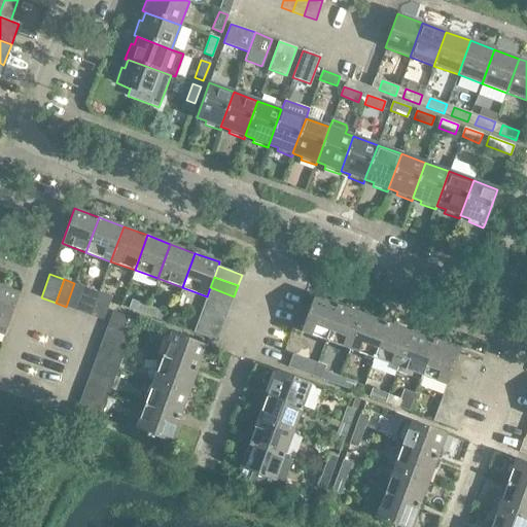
[(85,287),(74,283),(66,307),(76,311),(85,287)]
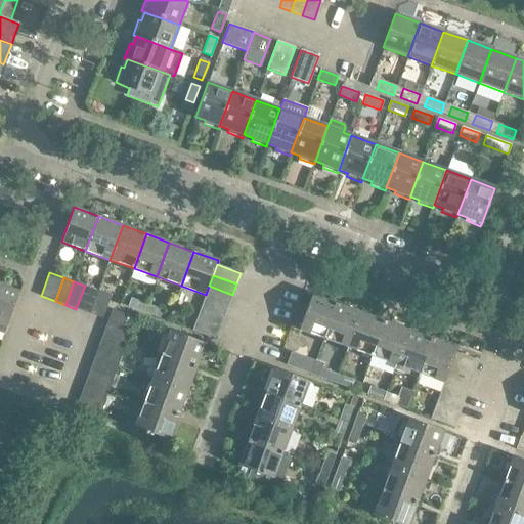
[(0,333),(4,335),(19,292),(0,285),(0,333)]
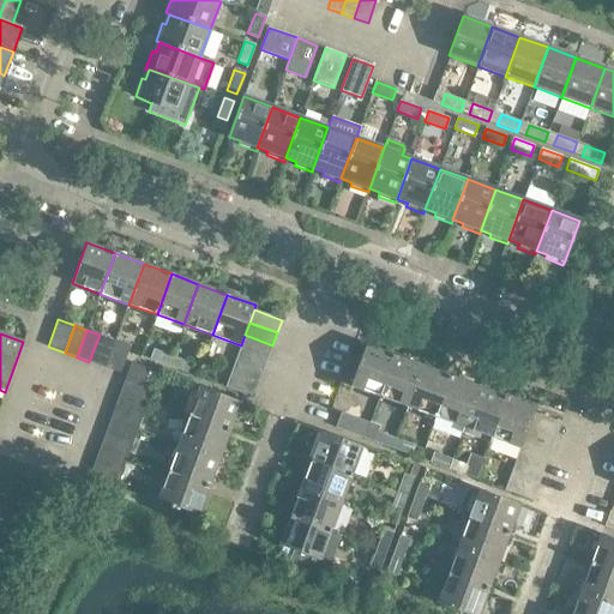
[(106,368),(115,341),(100,335),(89,362),(106,368)]
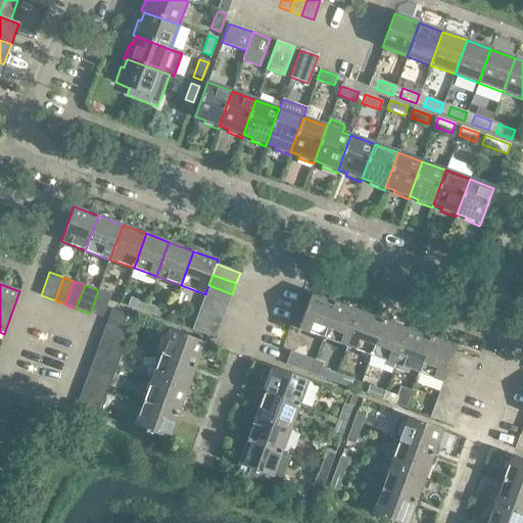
[(208,285),(205,294),(204,296),(228,304),(232,294),(208,285)]
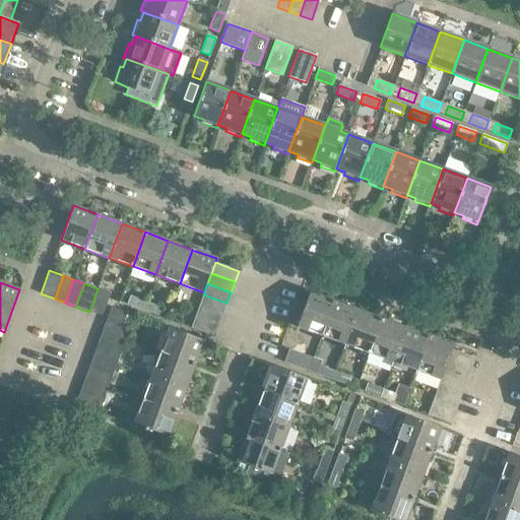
[(102,316),(110,293),(98,288),(89,312),(102,316)]
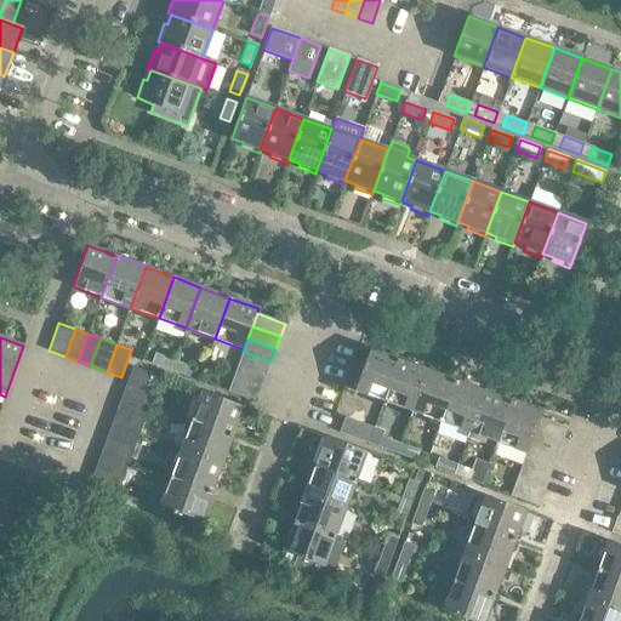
[(354,391),(383,402),(399,360),(370,349),(354,391)]
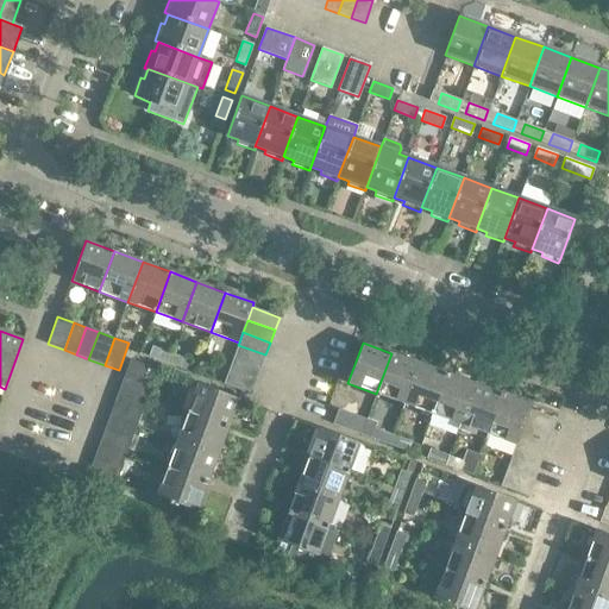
[(265,355),(238,345),(233,357),(261,368),(265,355)]
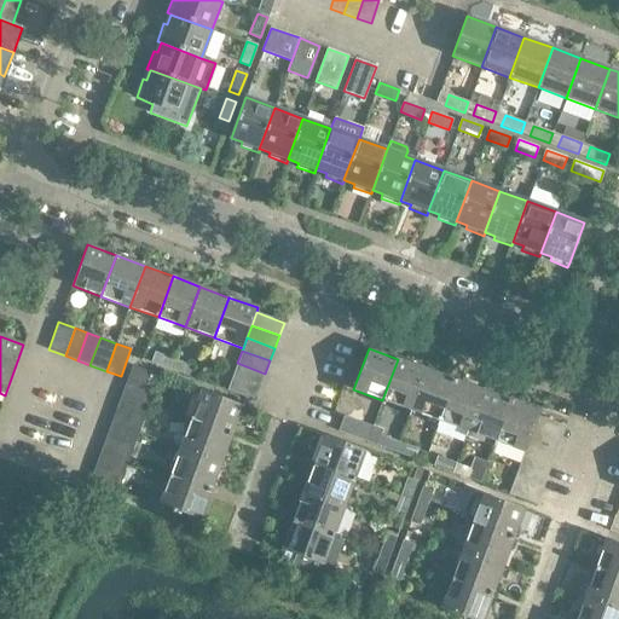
[(173,358),(157,352),(154,363),(169,369),(173,358)]
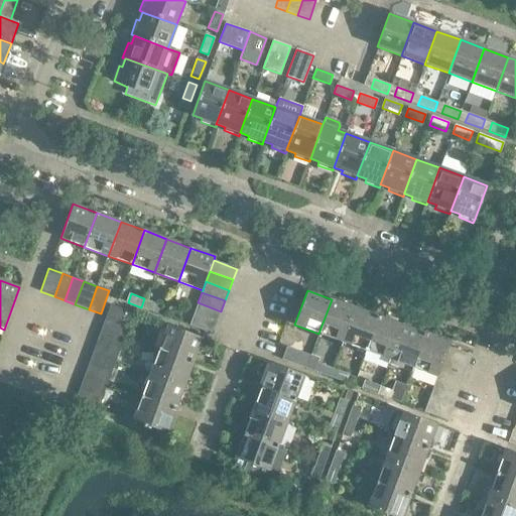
[(141,307),(160,314),(163,305),(144,298),(141,307)]
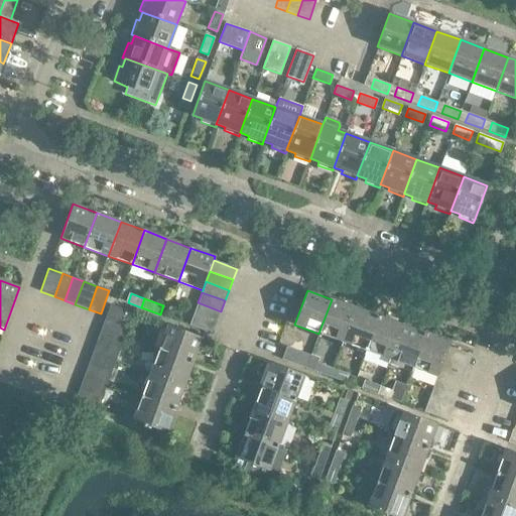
[(332,299),(318,334),(343,342),(356,308),(332,299)]
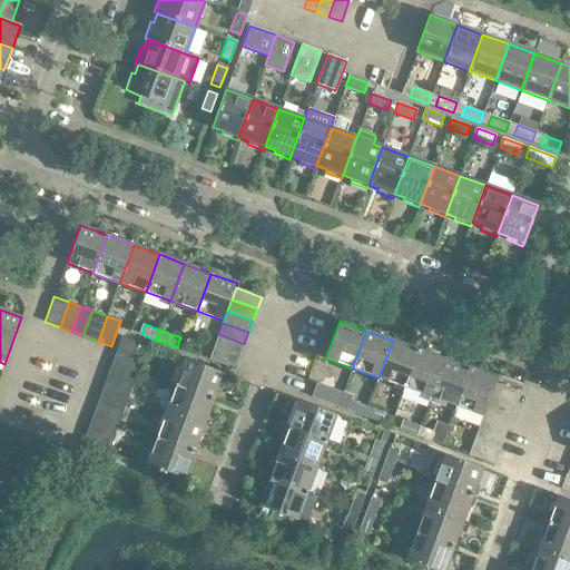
[(244,344),(218,334),(214,346),(239,355),(244,344)]
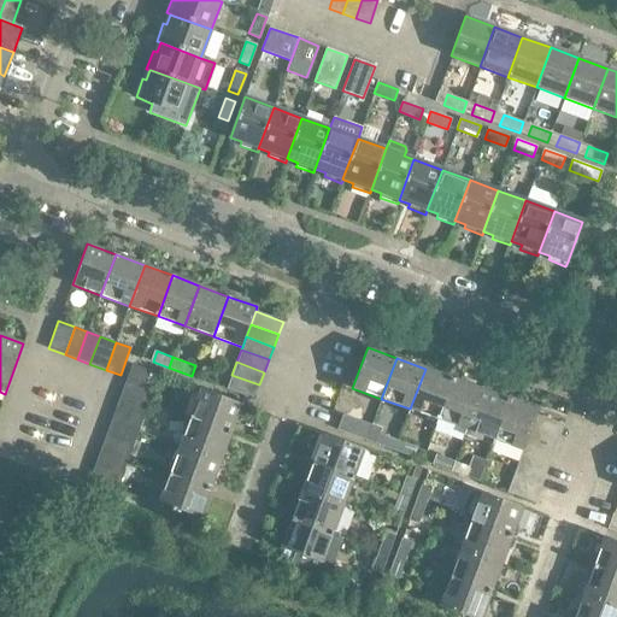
[(128,377),(122,393),(148,403),(165,410),(168,404),(151,398),(154,387),(146,385),(151,371),(133,364),(128,377)]
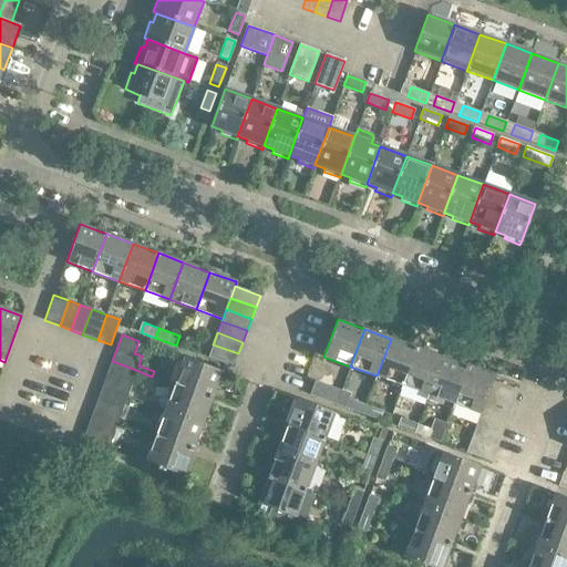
[(391,339),(377,375),(402,385),(415,348),(391,339)]
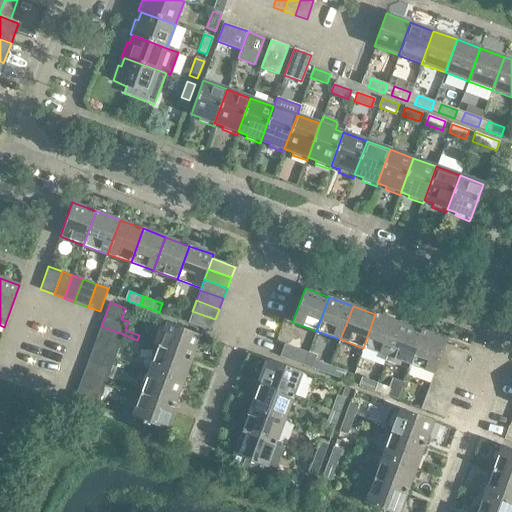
[(215,319),(192,311),(188,323),(211,331),(215,319)]
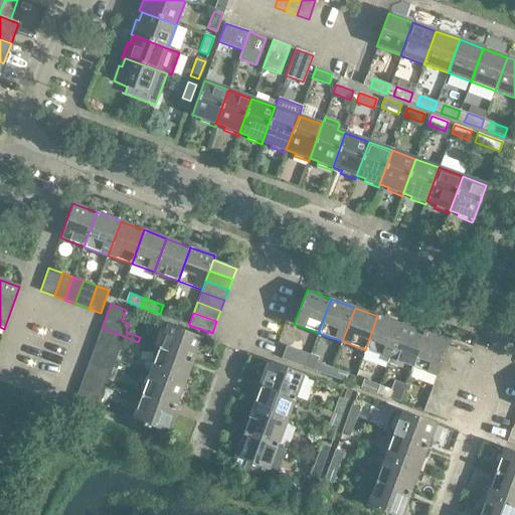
[(377,316),(365,350),(389,359),(402,325),(377,316)]
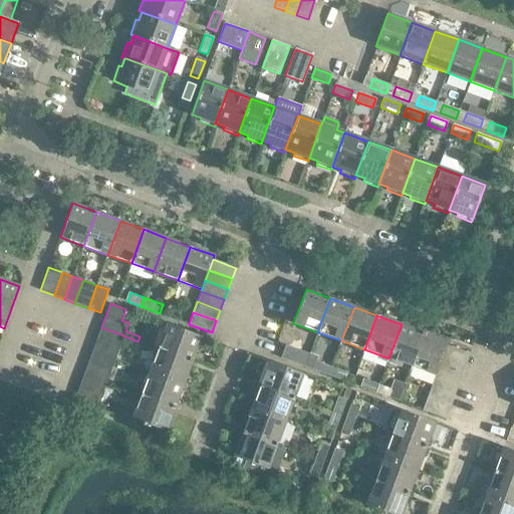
[(159,348),(193,361),(201,336),(168,324),(159,348)]
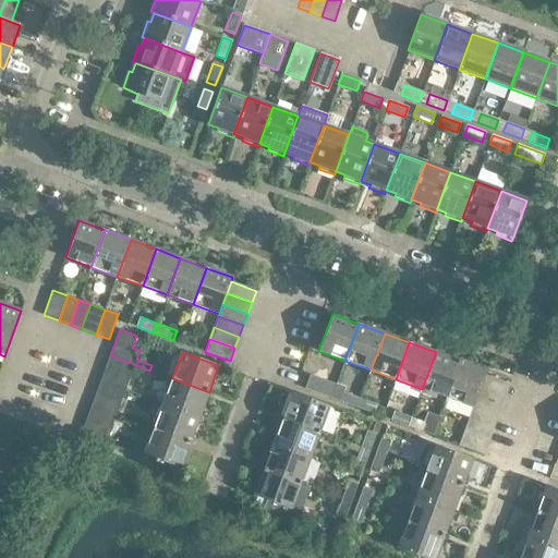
[(436,352),(422,389),(448,398),(461,362),(436,352)]
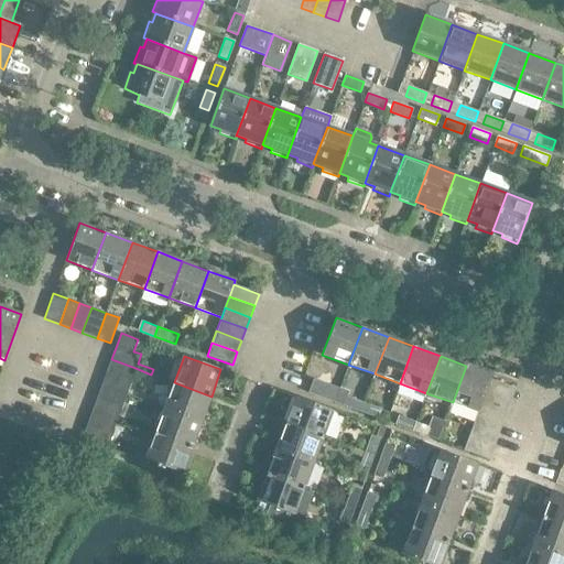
[(131,381),(136,368),(111,359),(107,372),(131,381)]
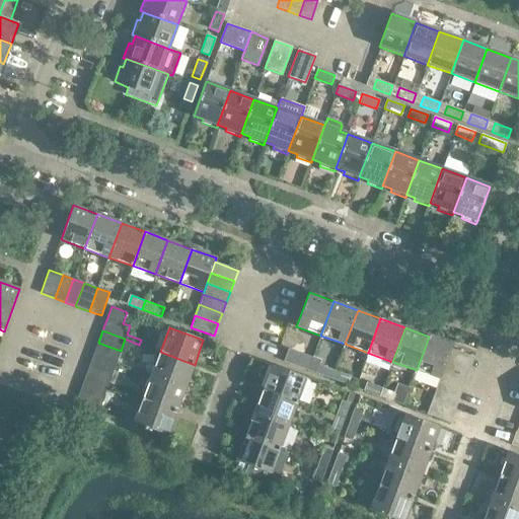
[(440,379),(443,370),(446,361),(451,349),(452,345),(429,337),(417,370),(440,379)]
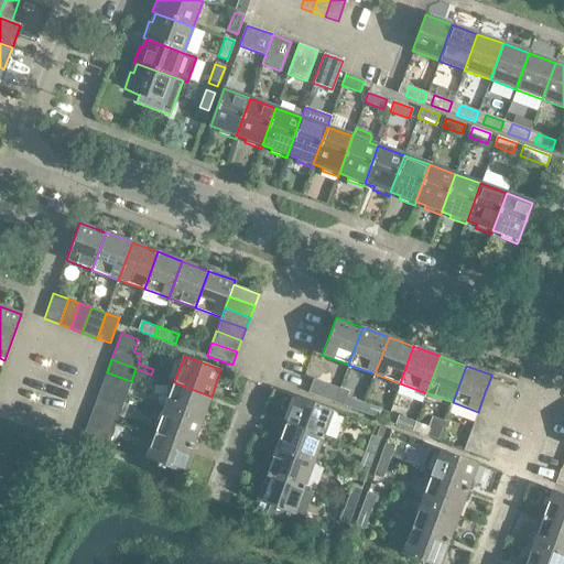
[(127,393),(131,381),(107,372),(101,384),(127,393)]
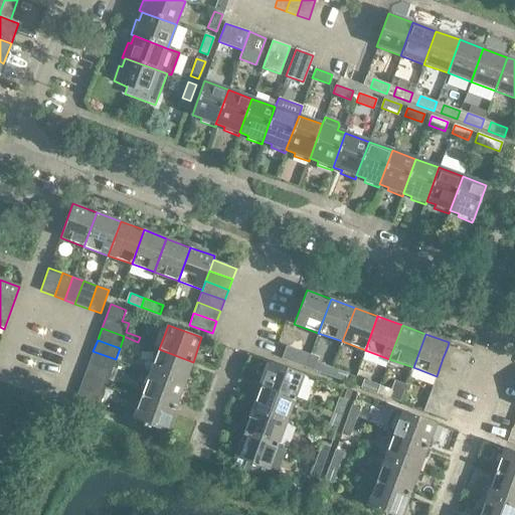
[(135,344),(128,348),(132,354),(139,351),(135,344)]
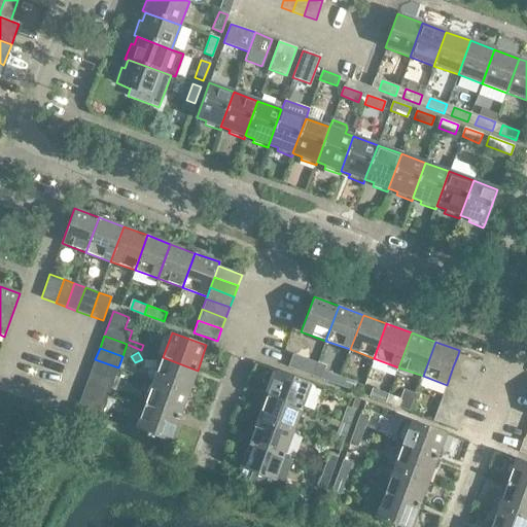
[(317,363),(292,354),(288,366),(313,376),(317,363)]
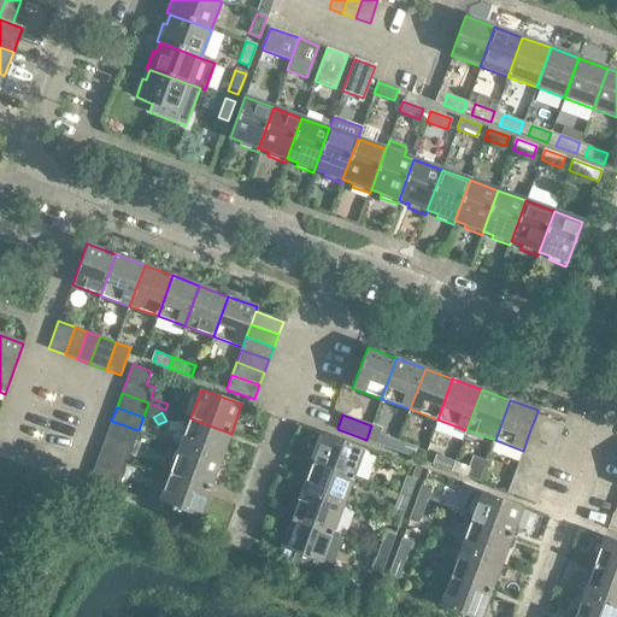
[(536,415),(530,429),(558,439),(563,424),(536,415)]
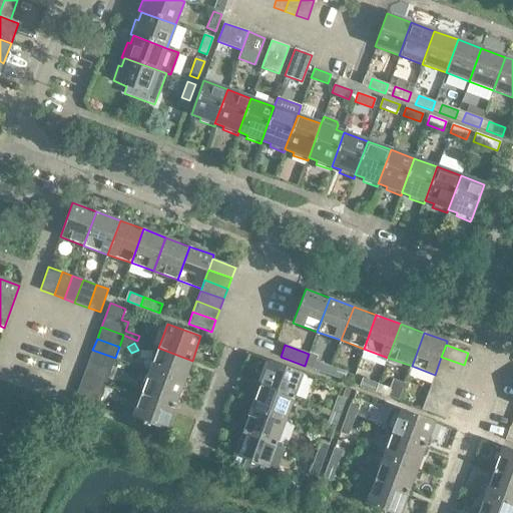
[(158,348),(149,371),(183,383),(192,361),(158,348)]
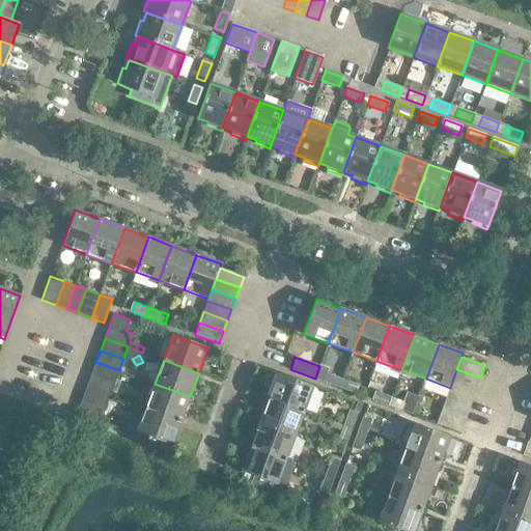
[(115,383),(119,370),(95,362),(91,373),(115,383)]
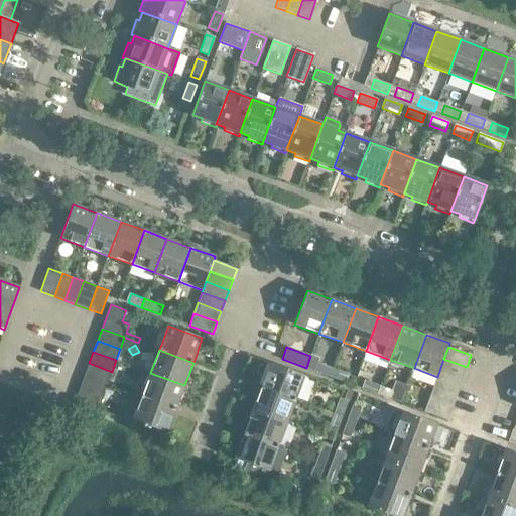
[(443,359),(440,368),(463,377),(467,367),(443,359)]
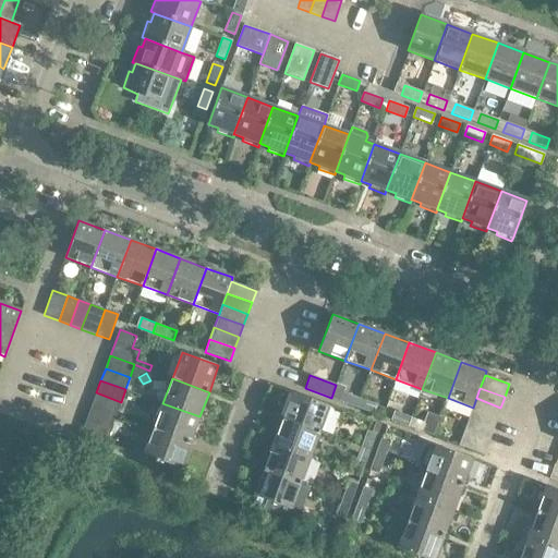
[(117,414),(121,402),(96,392),(92,405),(117,414)]
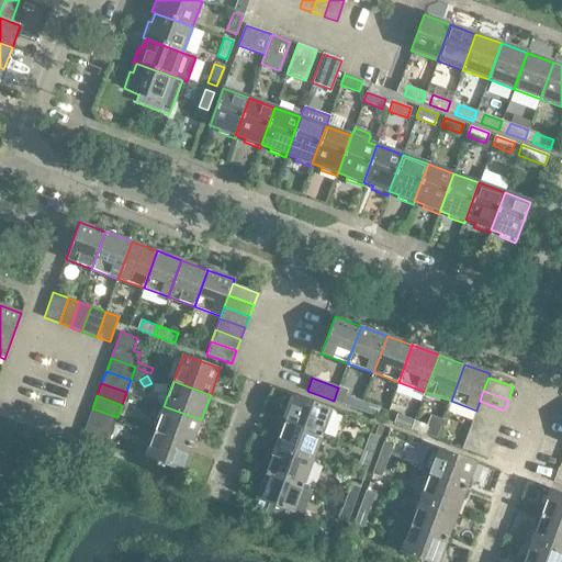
[(294,395),(284,423),(322,436),(332,409),(294,395)]
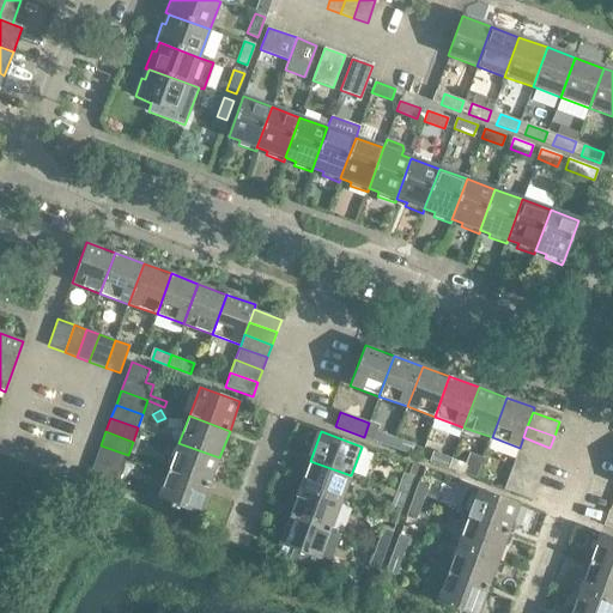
[(393,448),(396,438),(378,431),(374,441),(393,448)]
